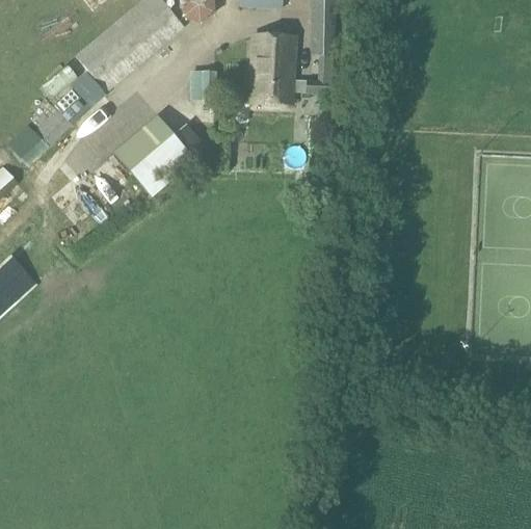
[(16,154),(30,167),(48,148),(49,149),(106,93),(184,27),(161,0),(139,0),(75,55),(82,65),(75,72),(84,83),(57,108),(32,134),(16,154)]
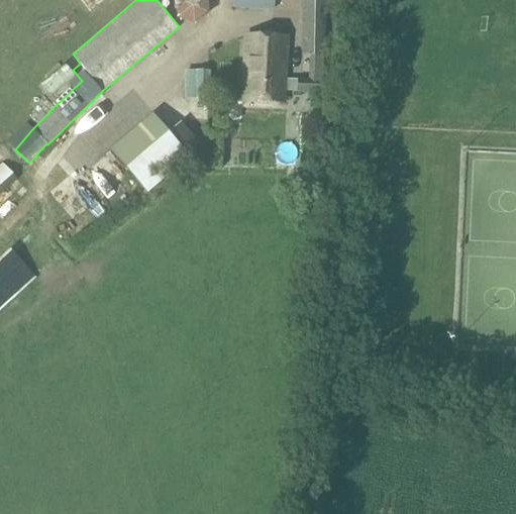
[(177,0),(180,16),(194,22),(206,11),(204,0),(177,0)]
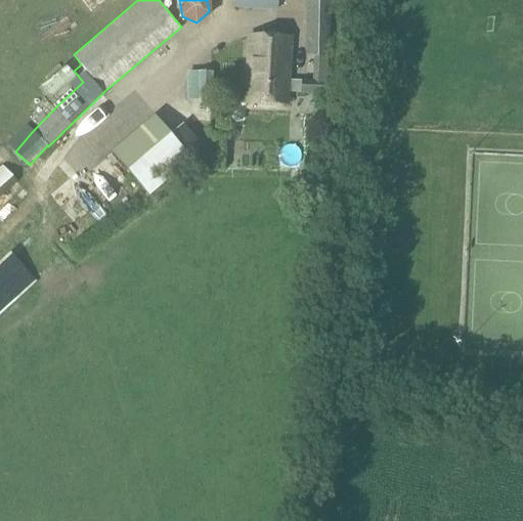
[(278,8),(278,0),(233,0),(233,6),(278,8)]
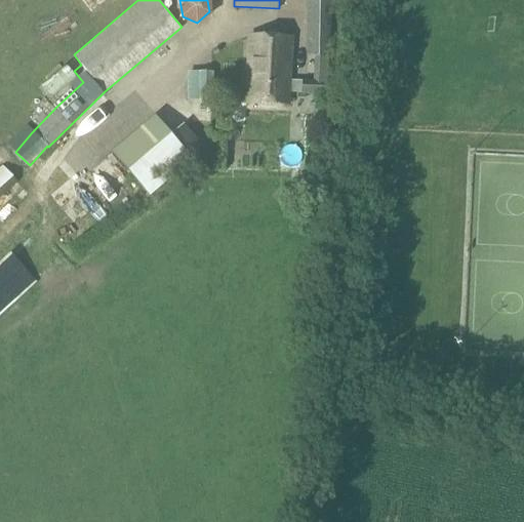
[(308,0),(308,79),(301,78),(291,79),(293,38),(249,35),(245,99),(290,103),(290,91),(326,93),(327,80),(328,53),(330,53),(330,0),(308,0)]
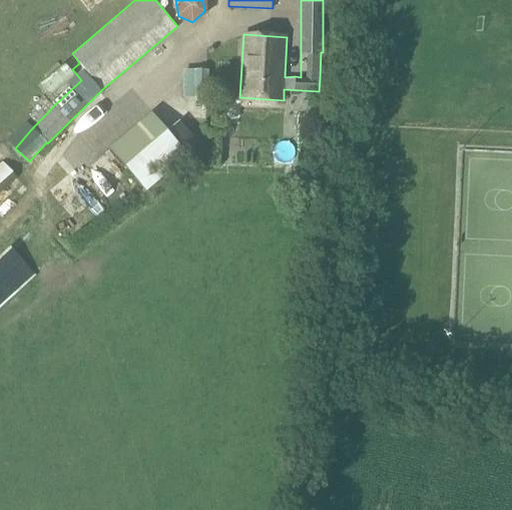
[(208,68),(193,68),(193,96),(208,96),(208,68)]
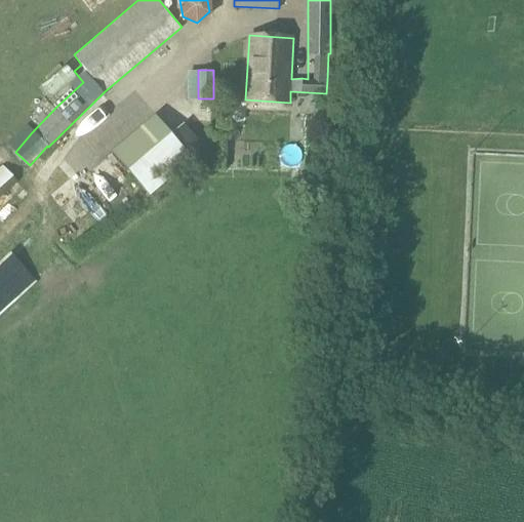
[(149,196),(193,158),(155,114),(111,150),(149,196)]
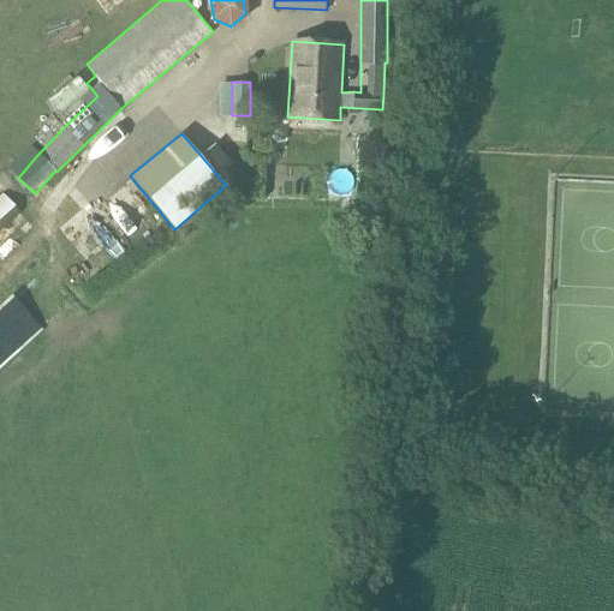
[(276,185),(308,187),(309,161),(278,159),(276,185)]
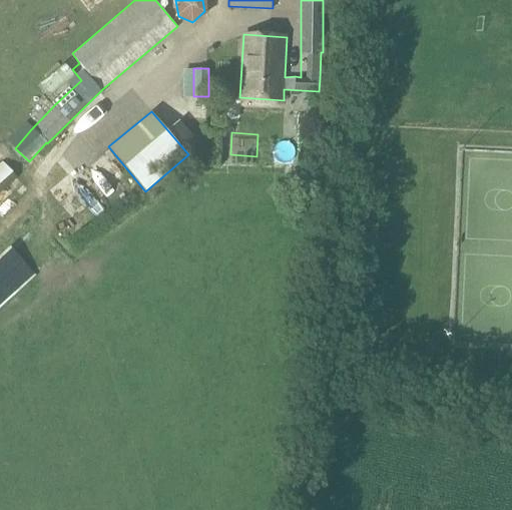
[(0,193),(19,176),(3,160),(0,163),(0,193)]
